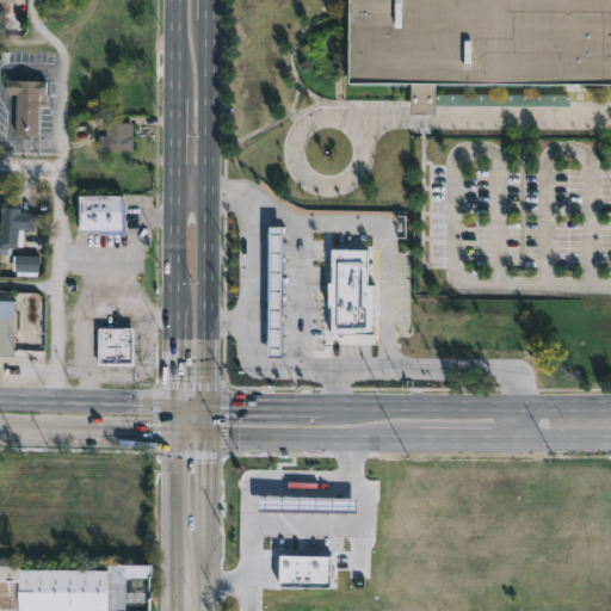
[(610,0),(610,84),(438,82),(438,92),(572,93),(572,105),(438,104),(438,112),(412,112),(412,85),(349,84),(349,0),(610,0)]
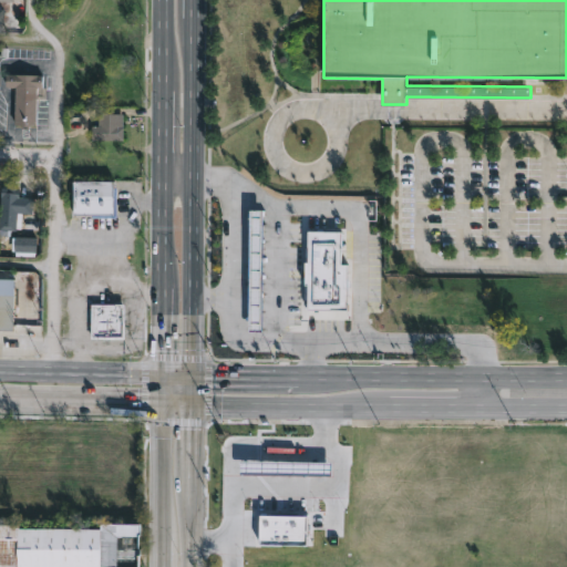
[(42,81),(42,85),(38,84),(38,92),(37,92),(35,122),(29,122),(29,126),(22,126),(22,123),(16,123),(17,86),(6,85),(7,73),(42,73),(42,81)]
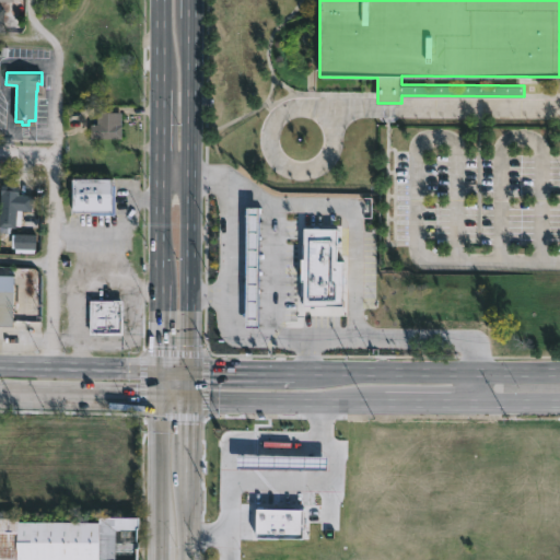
[(121,121),(121,125),(123,125),(121,138),(91,137),(91,123),(97,124),(97,114),(101,114),(101,112),(102,113),(121,113),(121,121)]
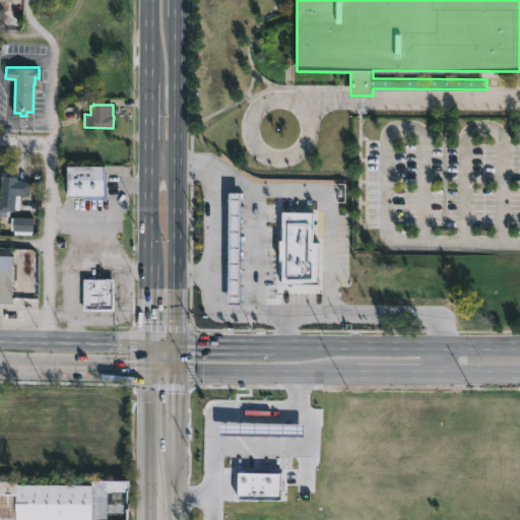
[(105,168),(105,173),(108,174),(108,200),(85,200),(85,198),(68,198),(68,168),(105,168)]
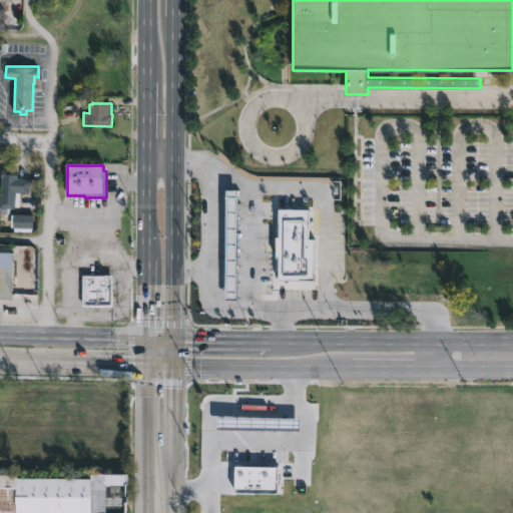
[(28,178),(28,192),(15,192),(15,208),(0,208),(0,170),(16,170),(16,178),(28,178)]
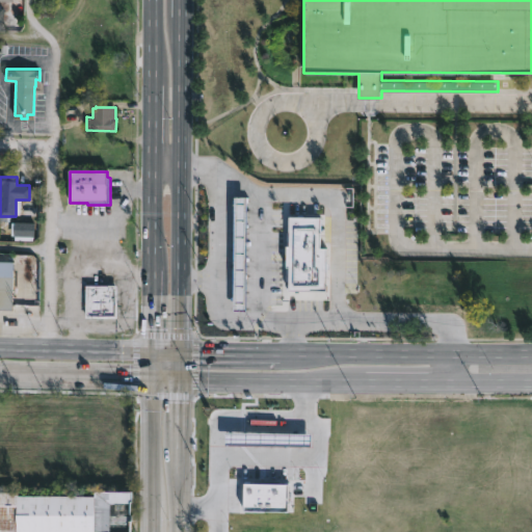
[(236,198),(247,198),(245,311),(234,311),(236,198)]
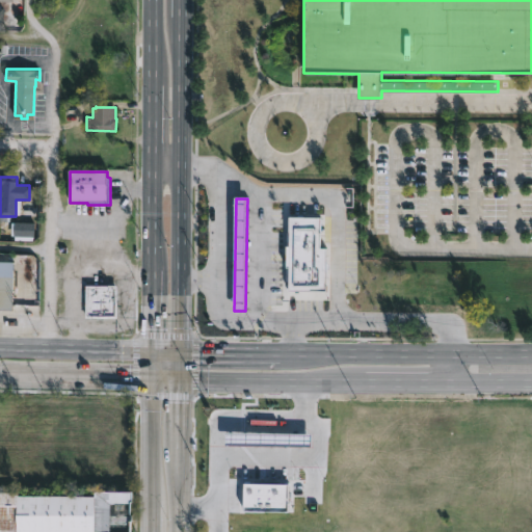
[(286,233),(289,233),(289,217),(320,218),(320,248),(327,248),(326,292),(288,291),(288,283),(286,283),(286,233)]
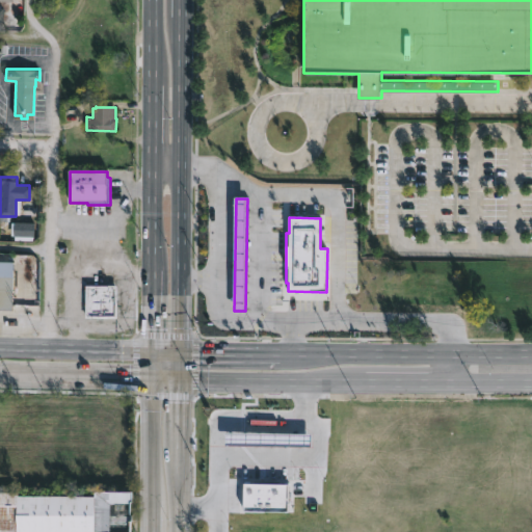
[(16,235),(35,235),(36,222),(16,222),(16,235)]
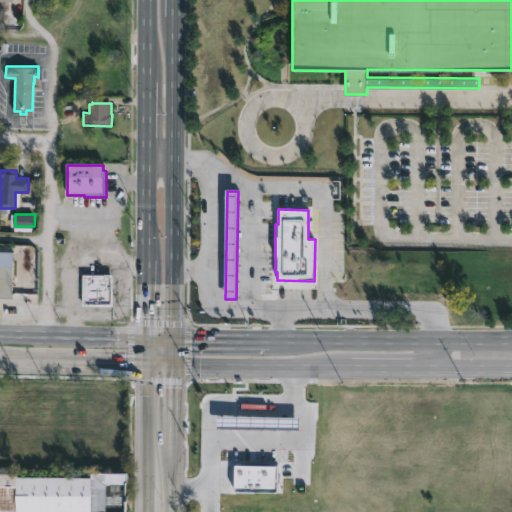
[(0,250),(14,251),(13,298),(0,298),(0,250)]
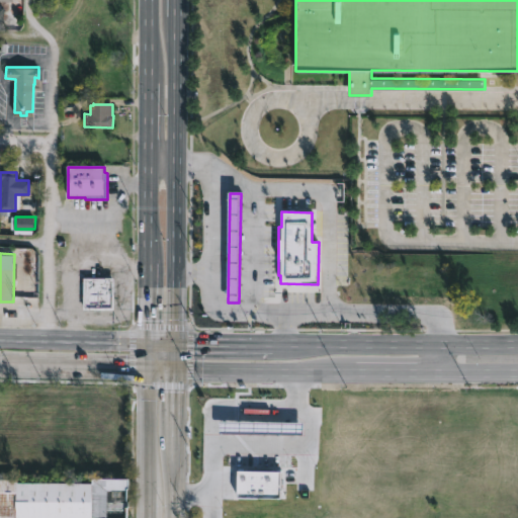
[(113,310),(83,309),(83,278),(113,278),(113,310)]
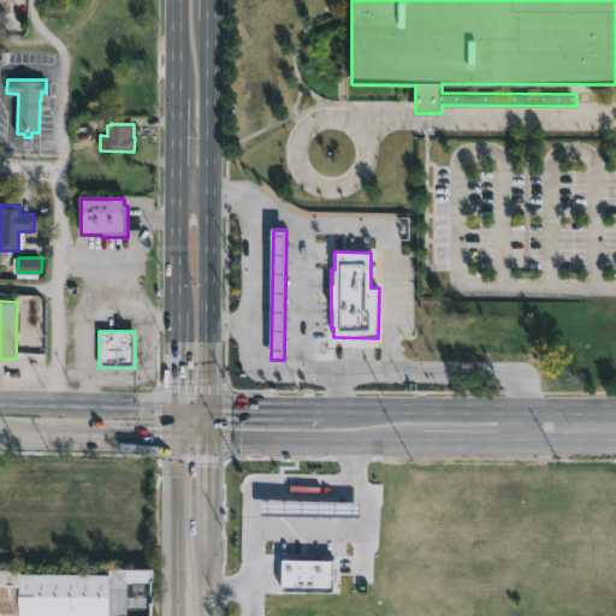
[(359,517),(360,503),(262,502),(262,516),(359,517)]
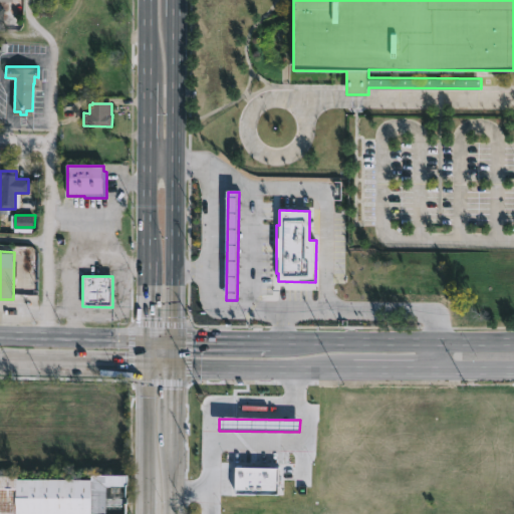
[(275,494),(275,466),(234,466),(234,493),(275,494)]
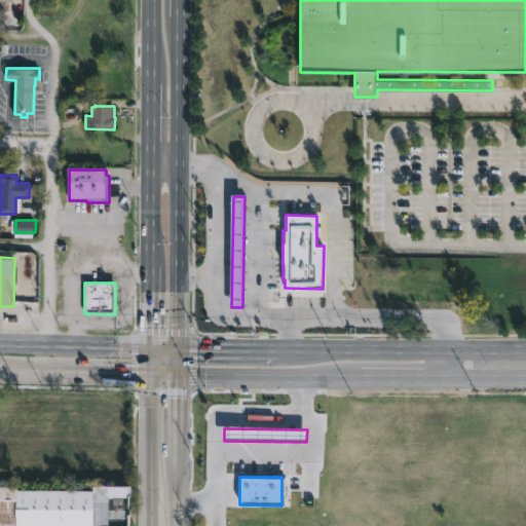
[(133,495),(133,509),(136,509),(136,515),(134,515),(134,525),(110,525),(100,525),(100,486),(136,485),(136,495),(133,495)]
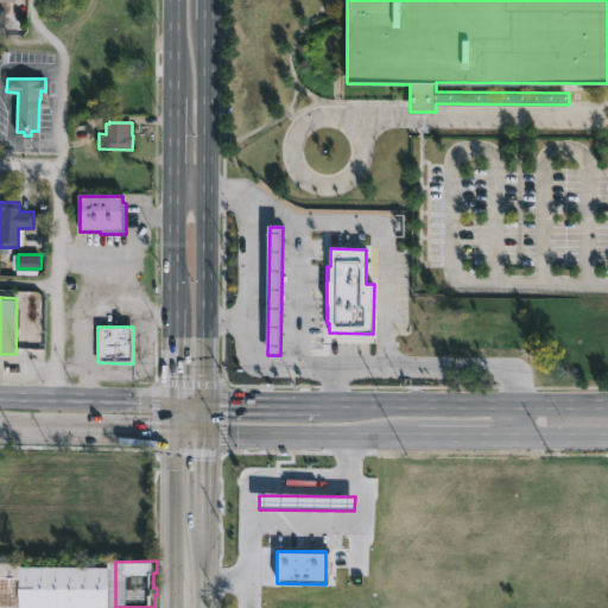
[(0,607),(0,562),(20,563),(20,568),(109,568),(109,607),(20,607),(20,606),(0,606),(0,607)]
